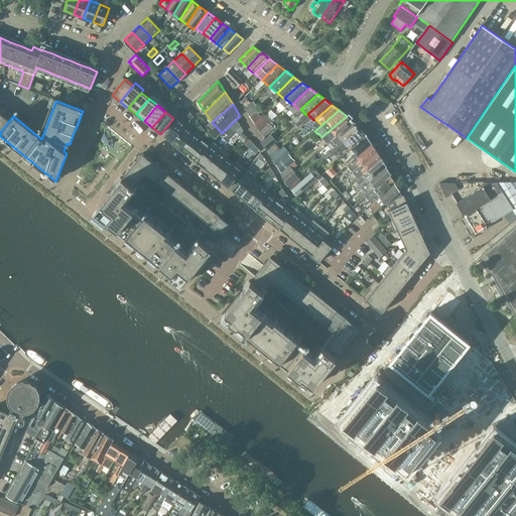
[(1,116),(0,116),(0,132),(8,122),(1,116)]
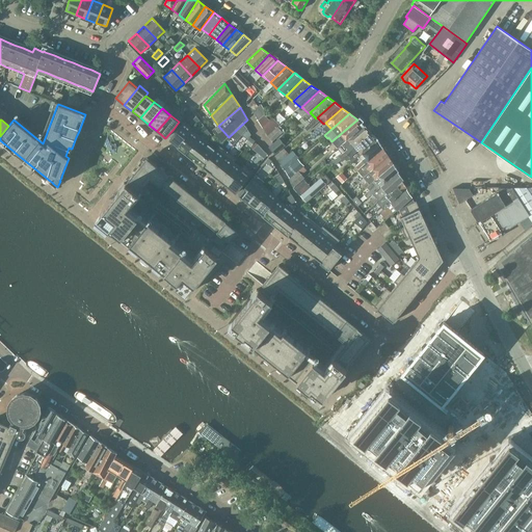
[(341,134),(348,140),(365,126),(360,122),(357,120),(341,134)]
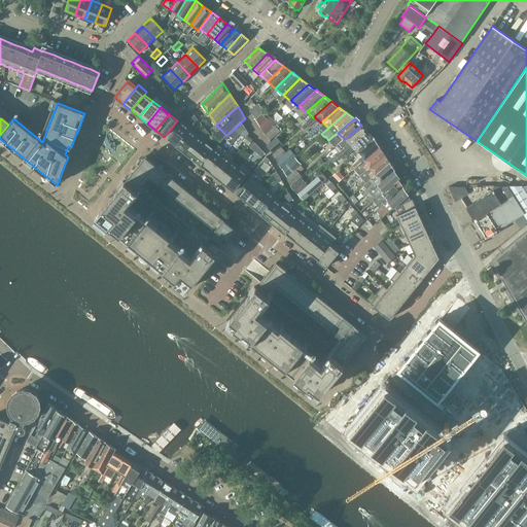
[(182,120),(181,123),(168,139),(176,145),(189,129),(189,130),(190,128),(182,120)]
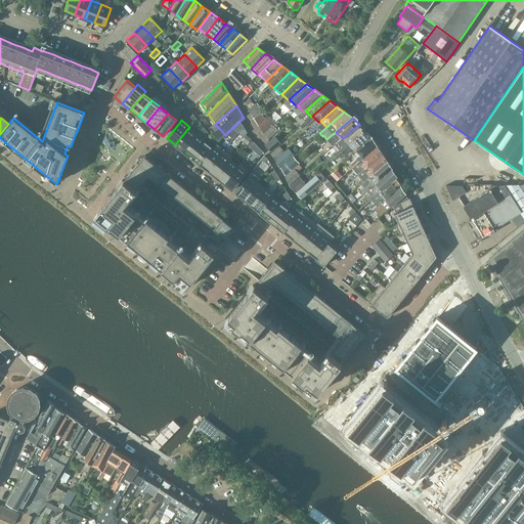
[(359,124),(343,138),(341,140),(347,147),(348,147),(366,131),(359,124)]
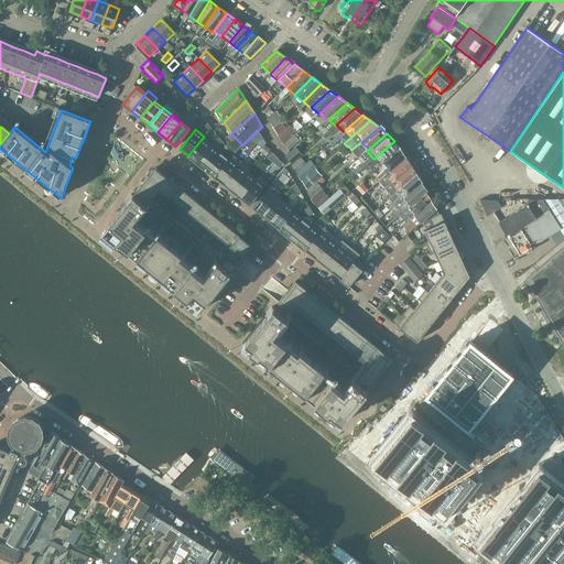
[(262,148),(267,143),(262,137),(257,143),(262,148)]
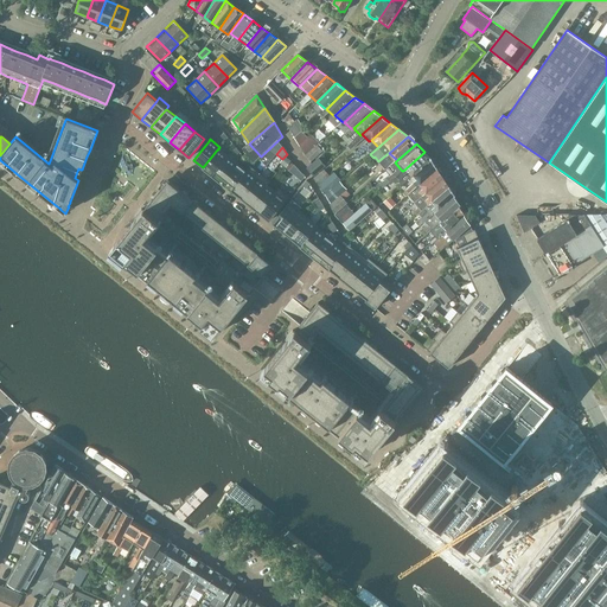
[(211,177),(228,157),(218,149),(218,148),(203,167),(202,168),(211,177)]
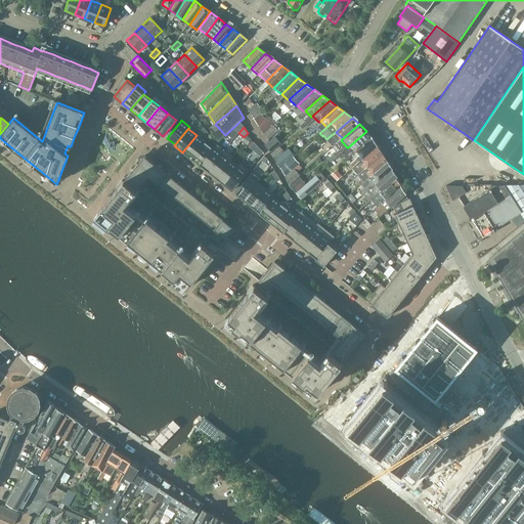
[(373,137),(366,131),(348,147),(353,154),(354,154),(373,137)]
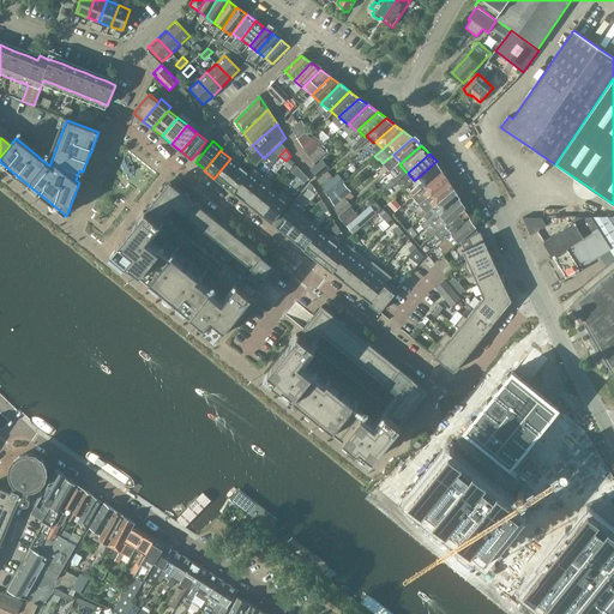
[(223,186),(240,166),(230,158),(214,179),(223,186)]
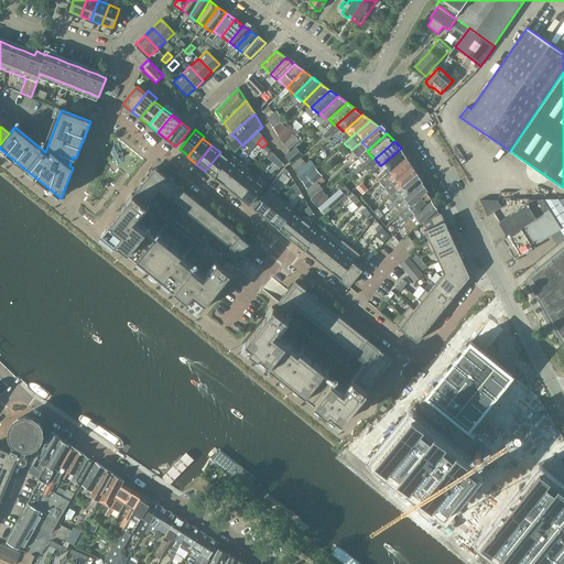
[(295,147),(285,156),(291,163),(302,153),(295,147)]
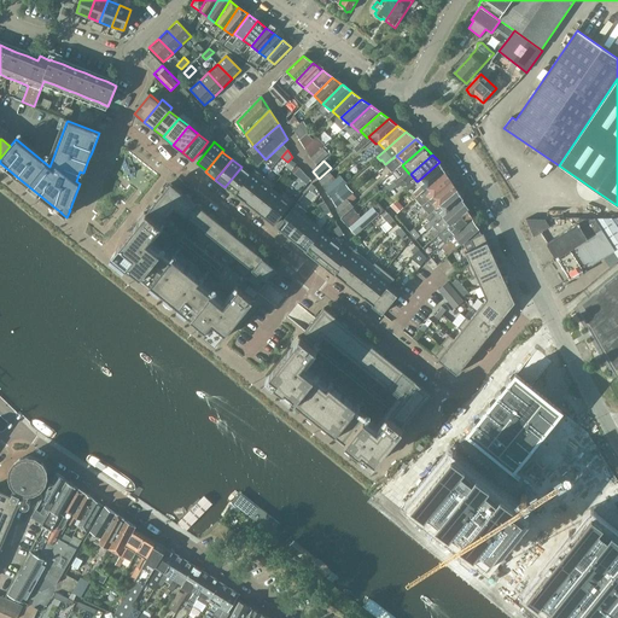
[(418,181),(425,190),(444,172),(439,162),(418,181)]
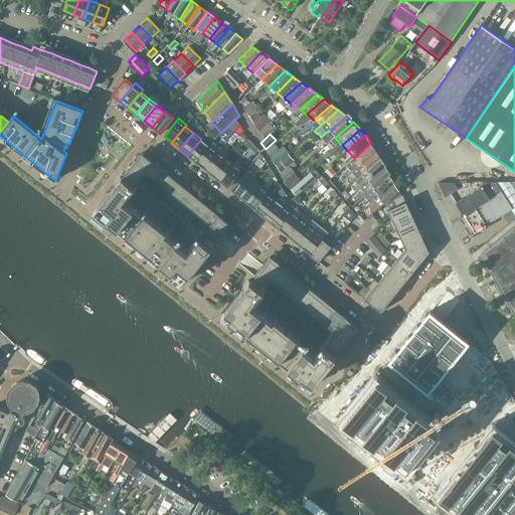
[(187,156),(195,163),(196,162),(196,161),(209,146),(208,145),(201,139),(187,156)]
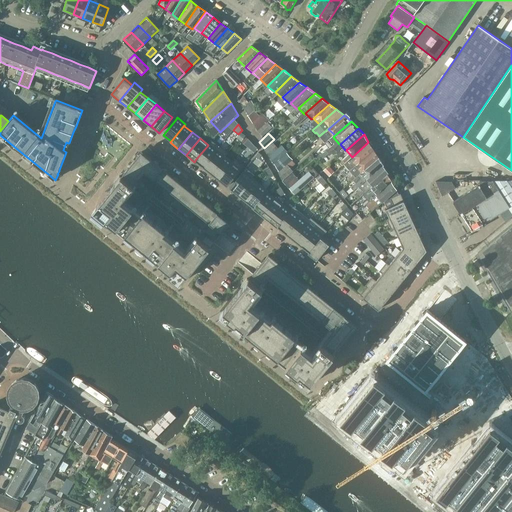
[(251,150),(254,153),(257,149),(255,146),(248,139),(245,143),(251,150)]
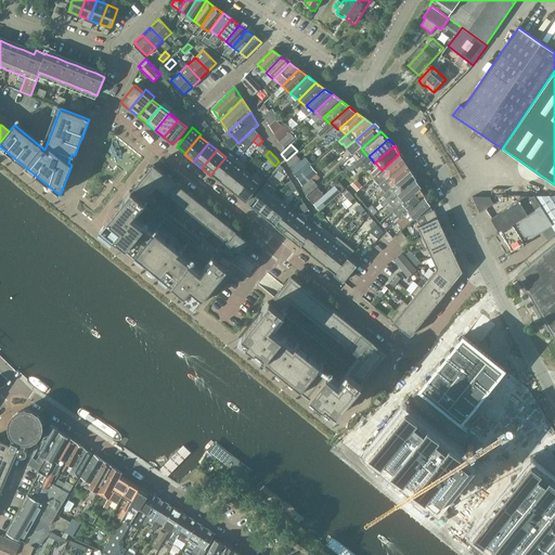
[(237,159),(229,152),(224,156),(226,157),(211,173),(211,175),(220,181),(237,159)]
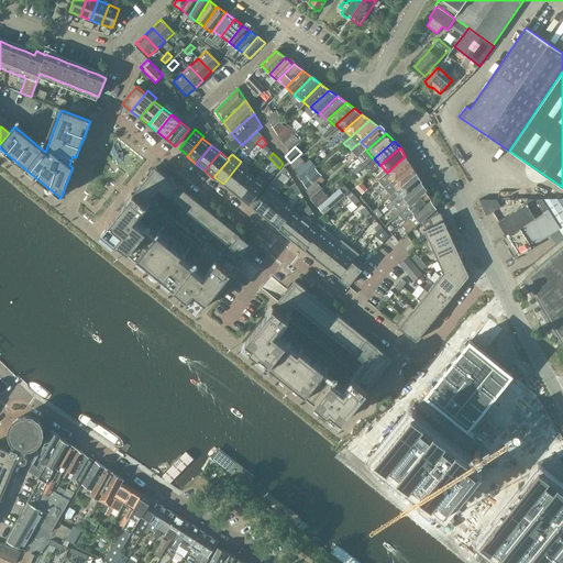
[(394,180),(411,165),(410,163),(410,162),(408,158),(406,157),(406,156),(387,173),(394,180)]
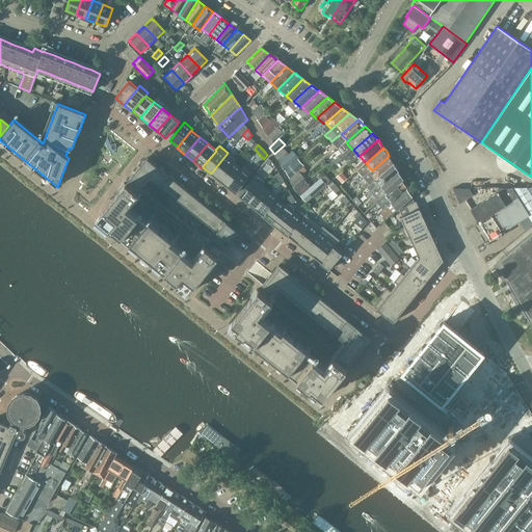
[(276,156),(274,157),(280,163),(281,162),(284,159),(289,154),(284,149),(280,153),(276,155),(276,156)]
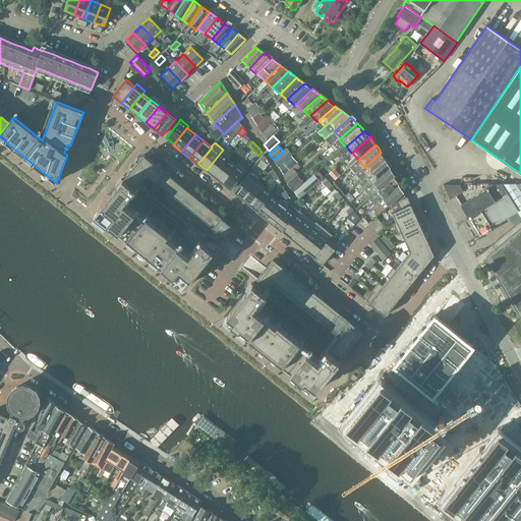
[(207,170),(215,176),(229,159),(231,157),(223,150),(207,170)]
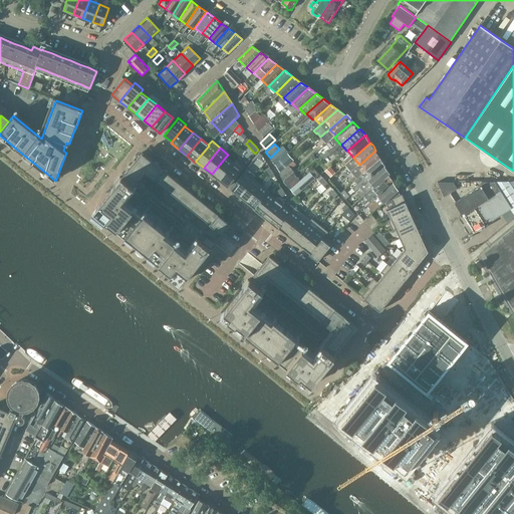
[(375,151),(359,165),(358,166),(364,172),(380,159),(375,151)]
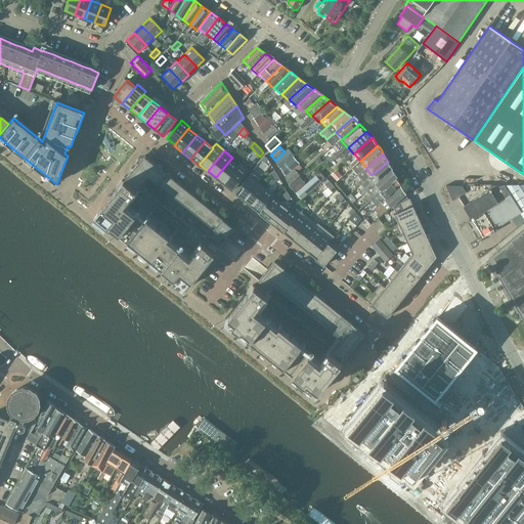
[(234,229),(144,156),(124,181),(122,180),(116,188),(118,189),(96,216),(186,289),(208,262),(210,263),(216,256),(214,255),(234,229)]
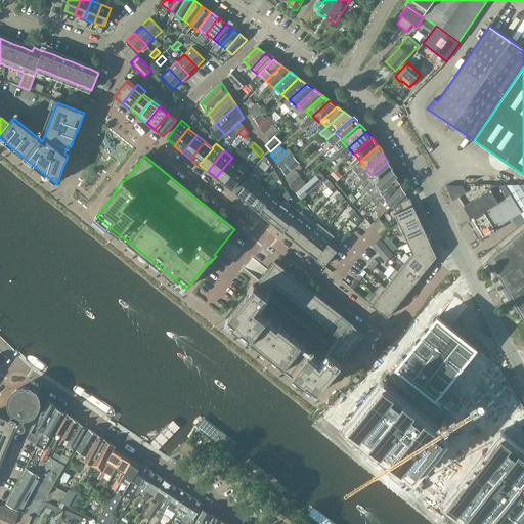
[(216,177),(224,184),(238,166),(237,166),(230,160),(216,177)]
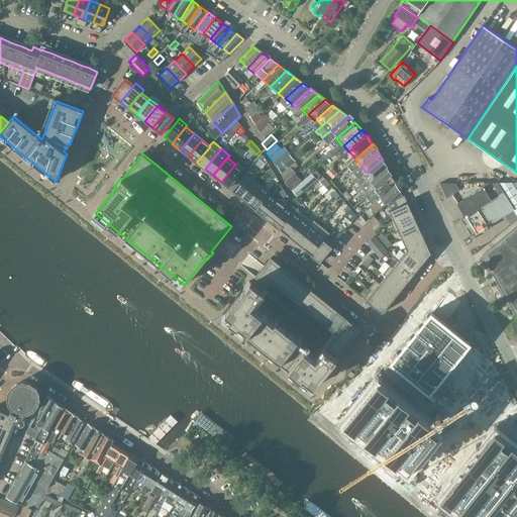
[(383,160),(367,173),(373,180),(388,167),(383,160)]
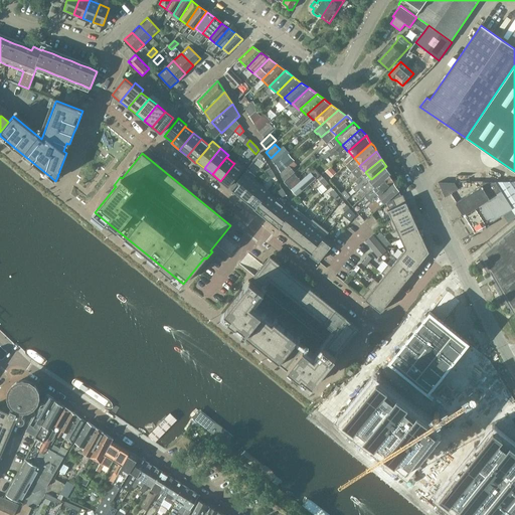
[(244,167),(236,160),(233,163),(234,163),(220,181),(228,187),(244,167)]
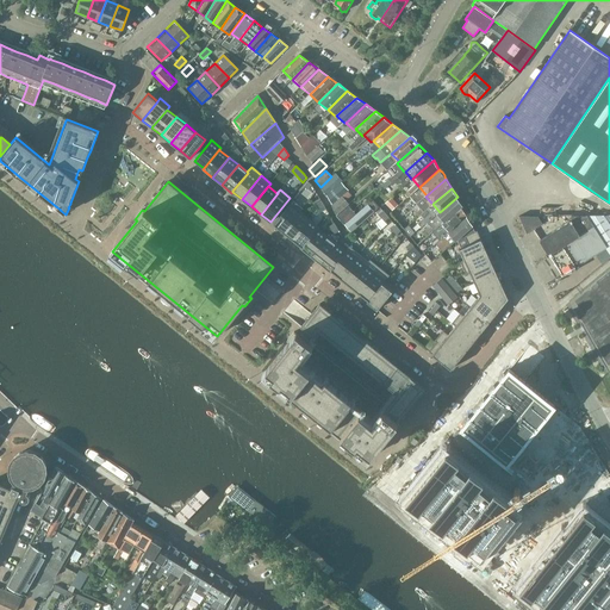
[(332,205),(331,206),(336,216),(350,205),(347,200),(352,197),(347,192),(342,197),(332,205)]
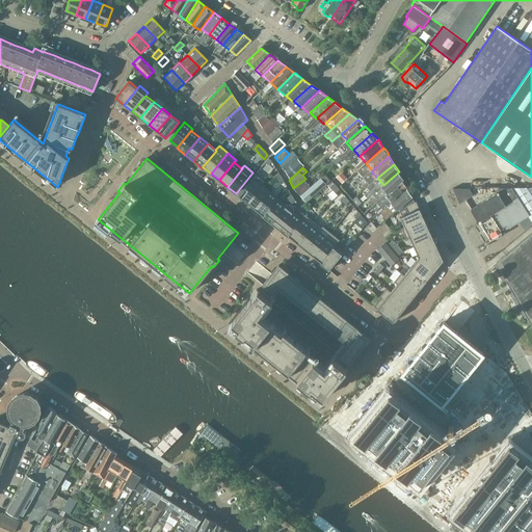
[(399,171),(383,185),(382,186),(389,192),(402,181),(403,180),(399,174),(399,171)]
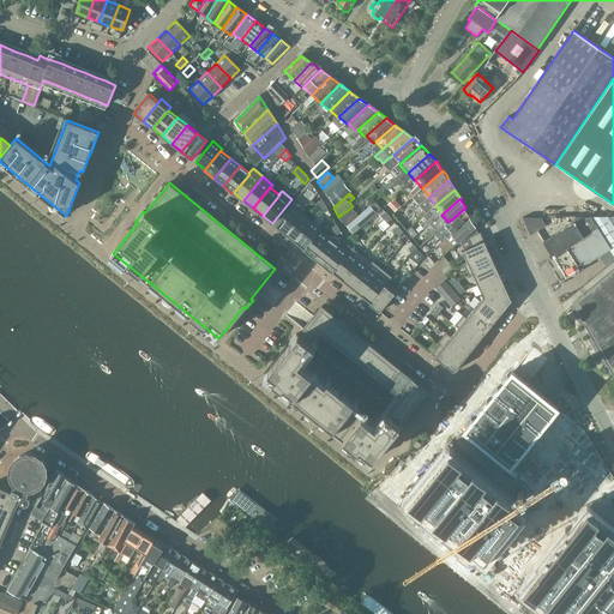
[(302,214),(305,210),(295,202),(275,226),(286,234),(302,214)]
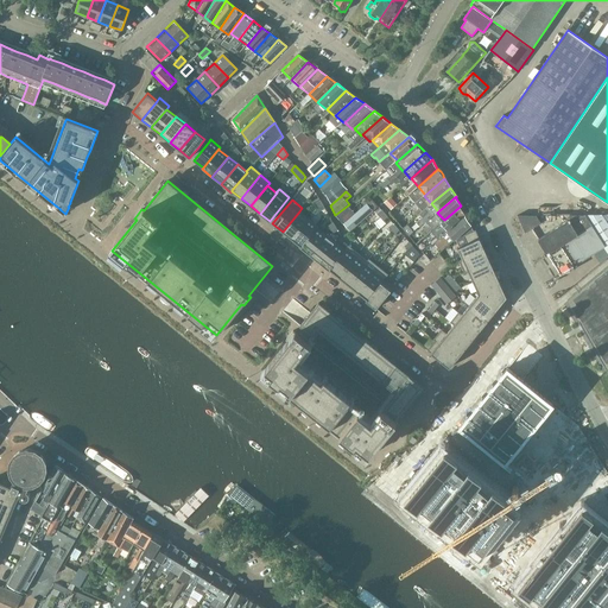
[(443,221),(450,229),(464,216),(466,215),(460,207),(444,220),(443,221)]
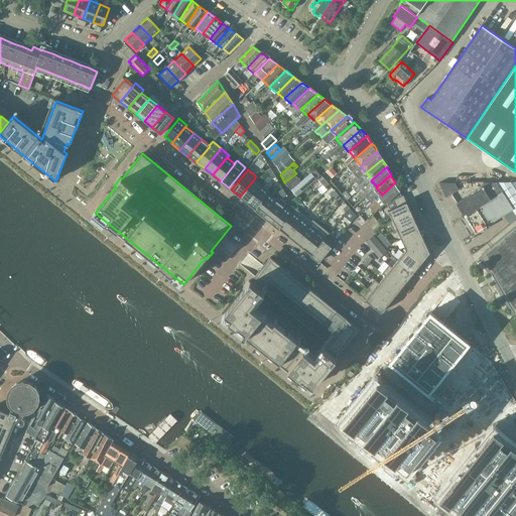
[(254,179),(240,197),(248,203),(262,185),(254,179)]
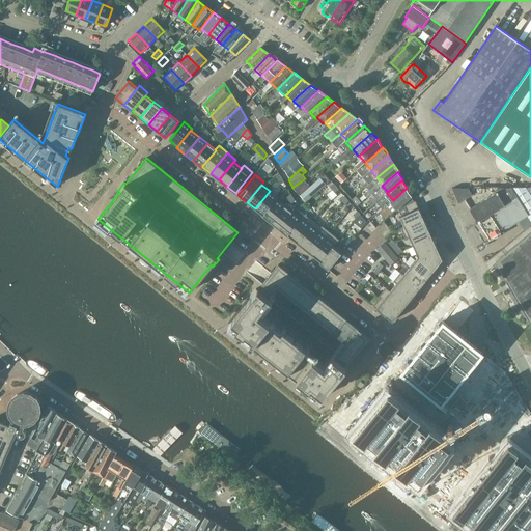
[(490,196),(470,208),(478,221),(490,240),(519,222),(528,217),(527,216),(530,213),(530,188),(523,188),(509,188),(497,188),(497,192),(490,196)]
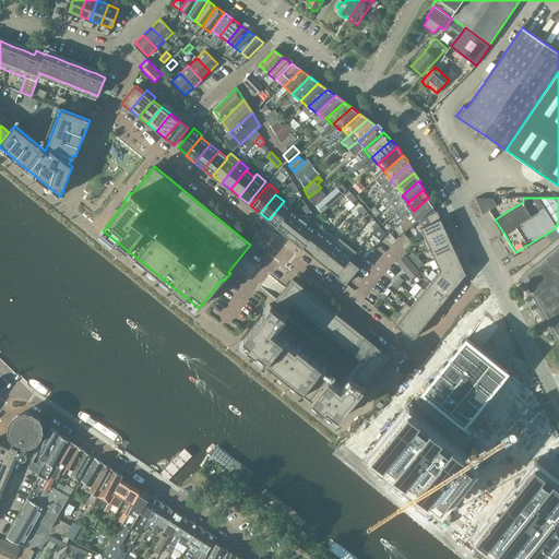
[(399,224),(405,232),(417,221),(430,210),(432,207),(427,199),(414,211),(399,224)]
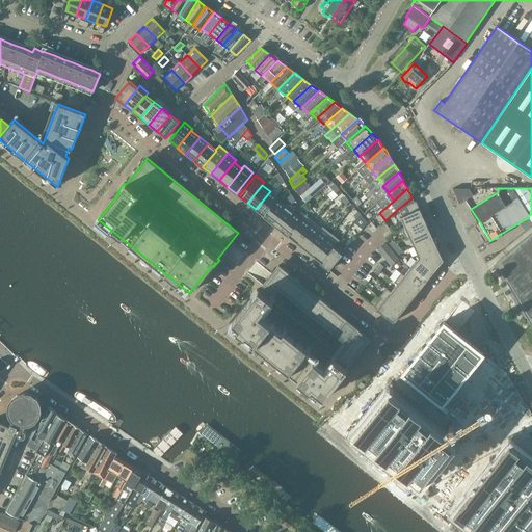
[(469,189),(453,189),(459,204),(473,195),(469,189)]
